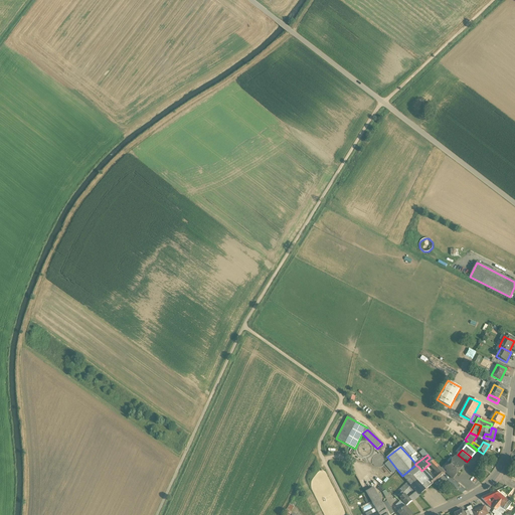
[(467,462),(458,455),(456,457),(464,464),(465,464),(467,462)]
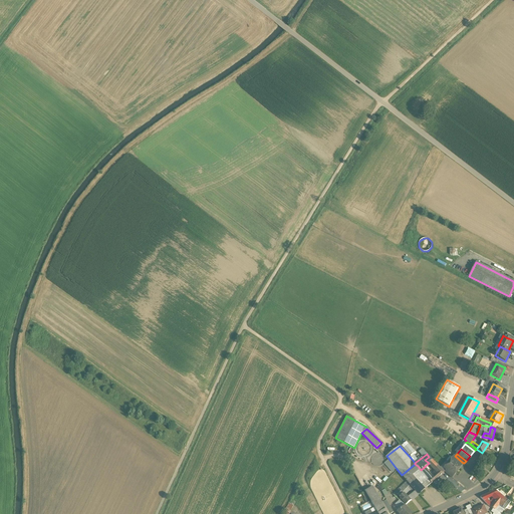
[(455,456),(454,456),(452,458),(461,465),(463,463),(455,456)]
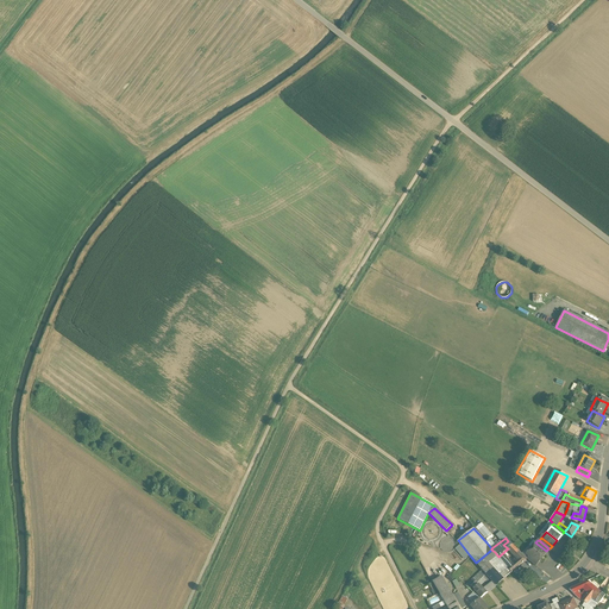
[(520,553),(508,541),(503,545),(508,548),(515,557),(520,553)]
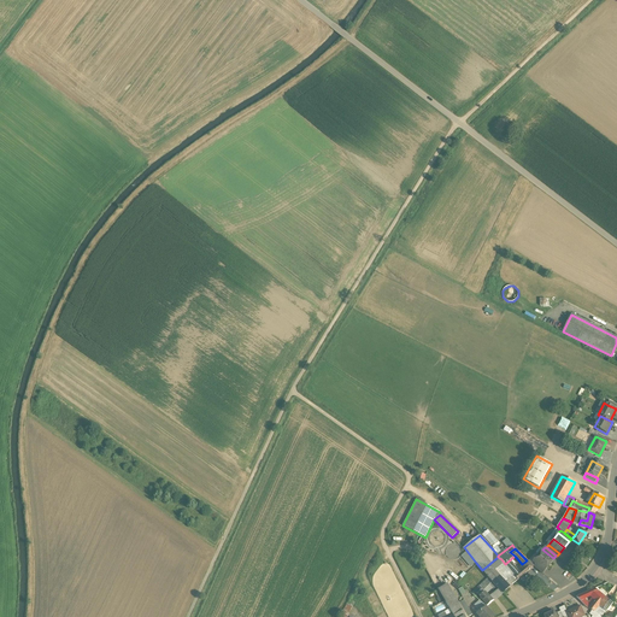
[(553,558),(542,550),(538,556),(550,564),(554,558),(553,558)]
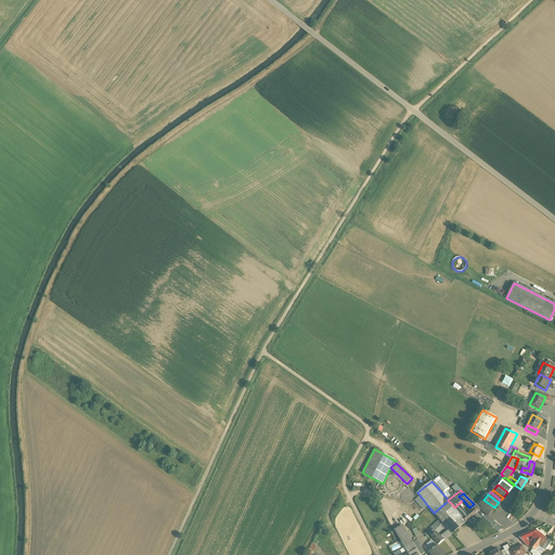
[(494,507),(483,500),(479,505),(482,507),(489,513),(490,513),(494,507)]
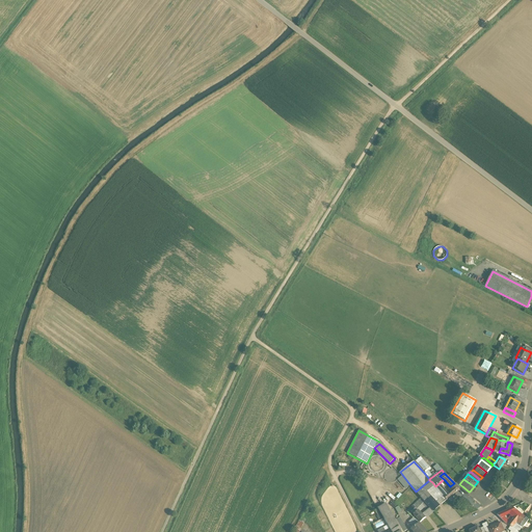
[(429,480),(416,491),(422,499),(423,498),(426,501),(430,497),(426,491),(434,485),(432,482),(429,480)]
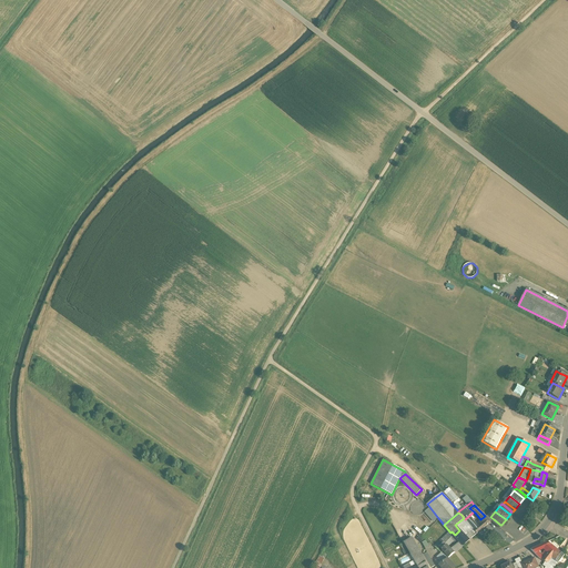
[(490,521),(485,516),(480,519),(483,521),(484,523),(482,524),(478,527),(480,530),(490,521)]
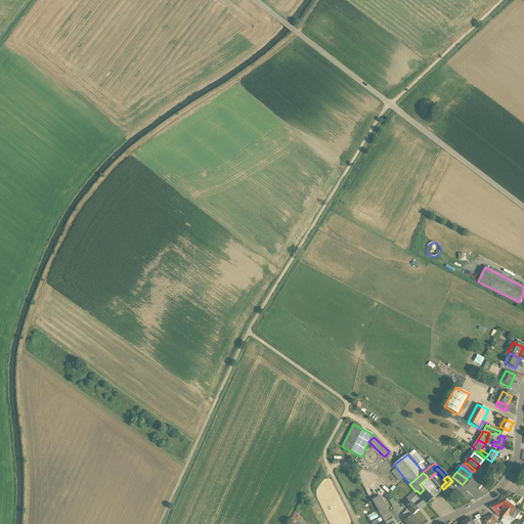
[(441,486),(436,480),(436,479),(435,479),(434,478),(431,481),(433,484),(436,488),(440,492),(440,493),(443,489),(441,486)]
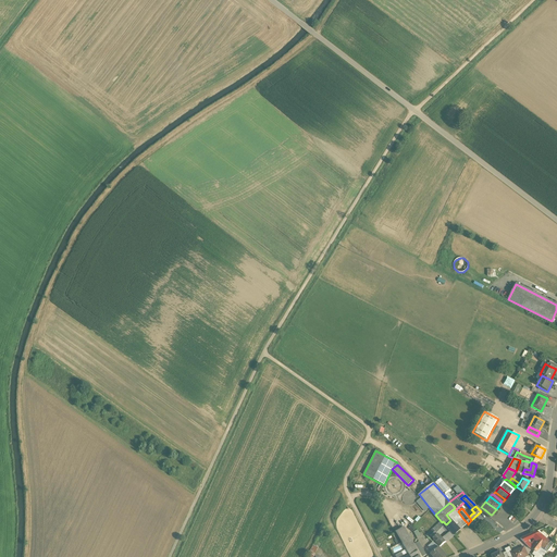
[(461,521),(459,522),(459,524),(457,527),(459,530),(468,523),(463,519),(461,521)]
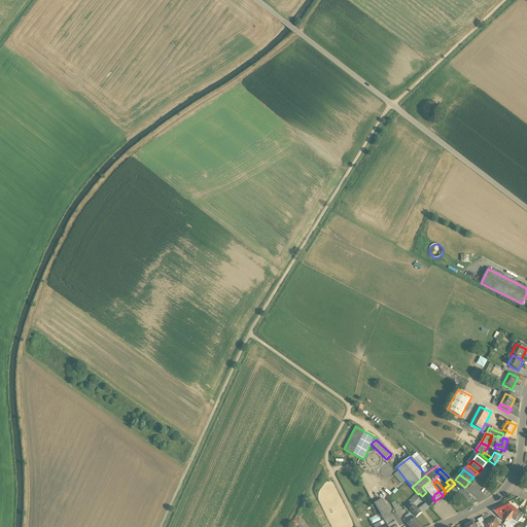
[(432,498),(426,492),(422,496),(421,497),(429,506),(434,501),(432,498)]
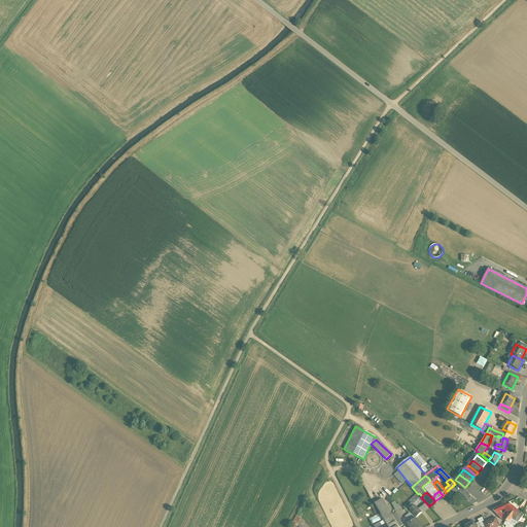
[(429,506),(421,497),(420,496),(417,498),(417,499),(423,506),(419,510),(421,513),(422,513),(430,506),(429,506)]
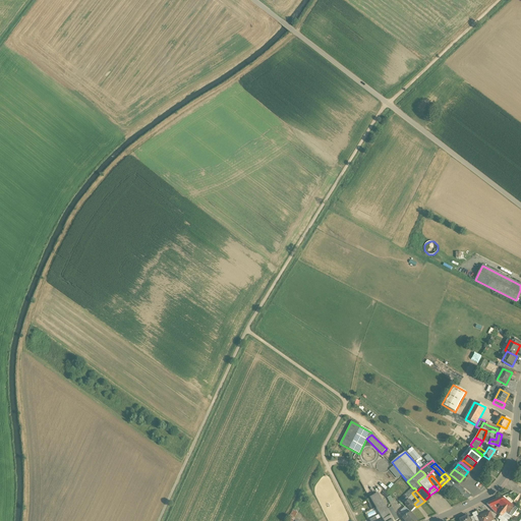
[(390,504),(387,498),(389,497),(387,491),(380,496),(386,506),(390,504)]
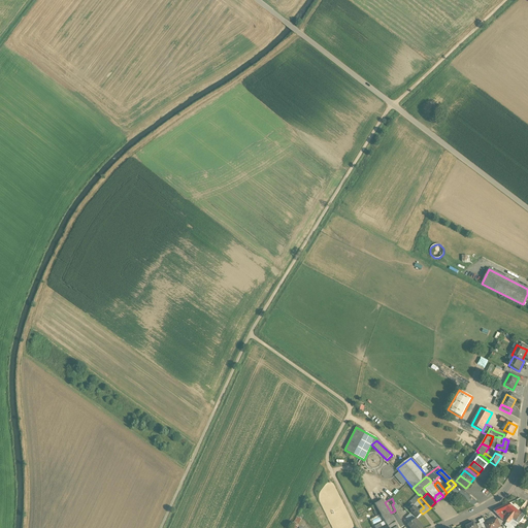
[(396,523),(383,500),(374,504),(377,509),(381,515),(387,526),(388,527),(393,527),(397,526),(396,523)]
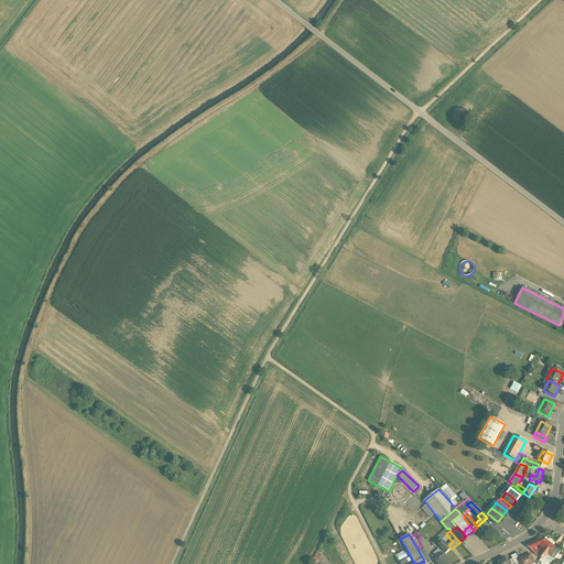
[(553,546),(548,541),(544,539),(537,542),(539,544),(544,549),(549,552),(553,546)]
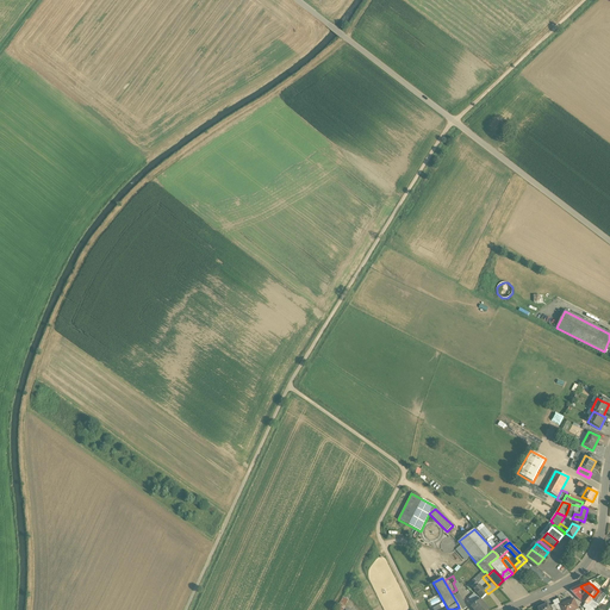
[(484,591),(478,586),(474,590),(475,591),(474,592),(481,599),(487,593),(485,590),(484,590),(484,591)]
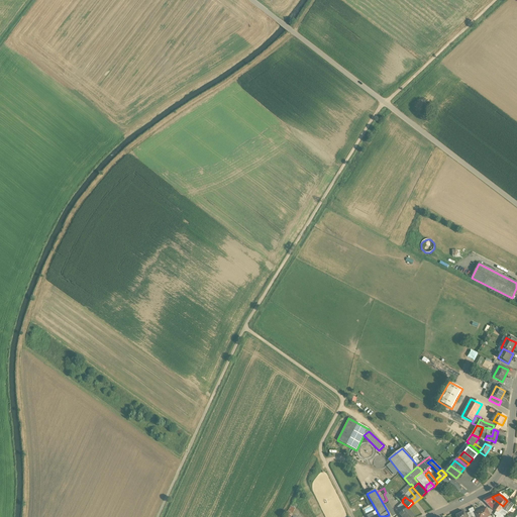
[(507,501),(503,506),(502,508),(505,510),(505,511),(507,513),(507,512),(508,513),(514,506),(510,503),(508,501),(507,501)]
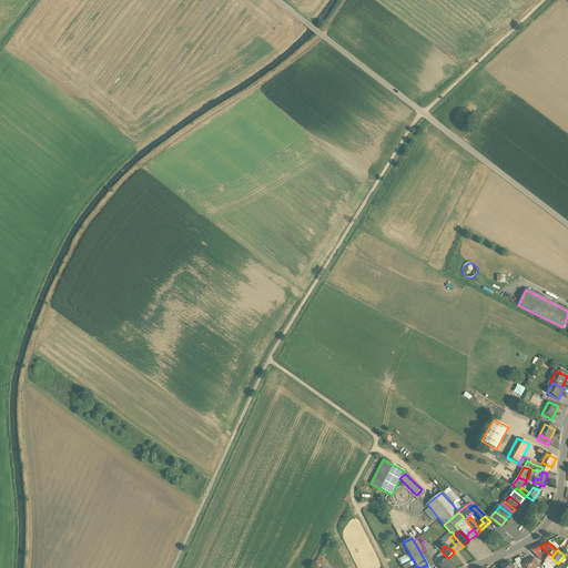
[(427,553),(423,555),(430,567),(435,566),(427,553)]
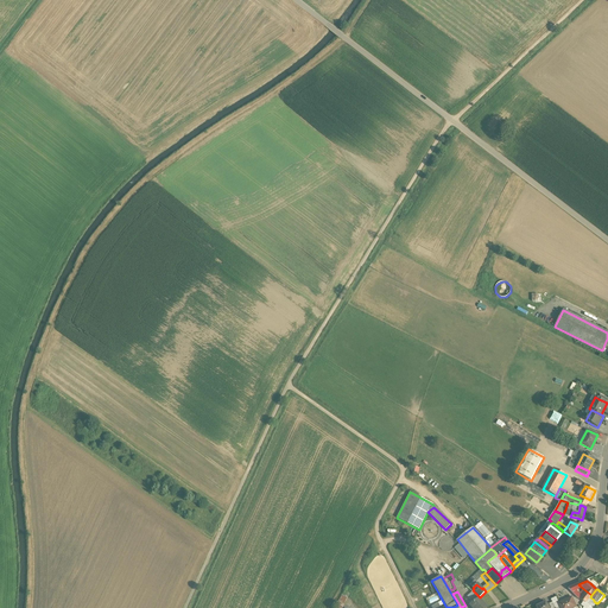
[(582,597),(580,600),(583,602),(586,603),(590,597),(591,595),(587,591),(582,597)]
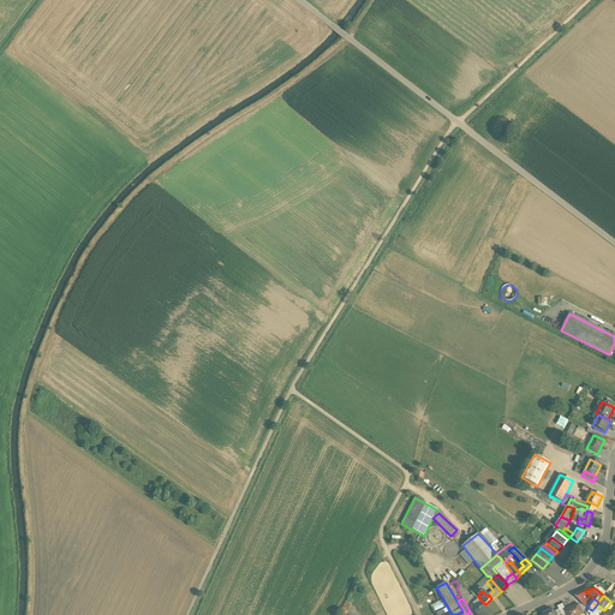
[(342,608),(339,614),(338,614),(345,614),(352,605),(346,602),(342,608)]
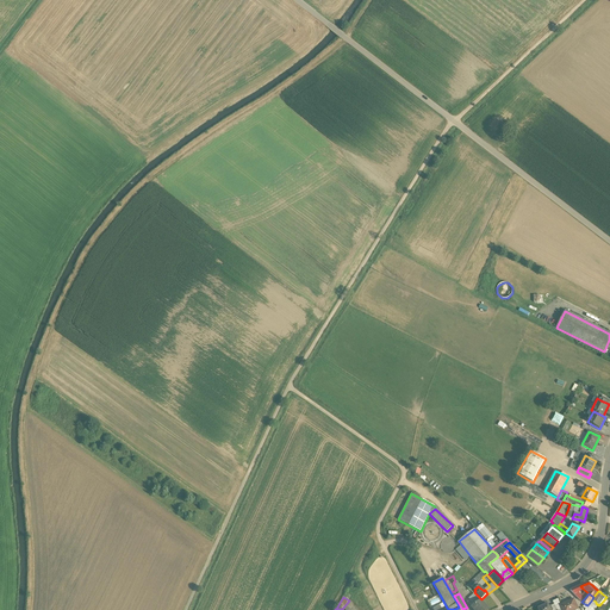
[(481,599),(477,603),(472,608),(473,609),(487,609),(490,609),(481,599)]
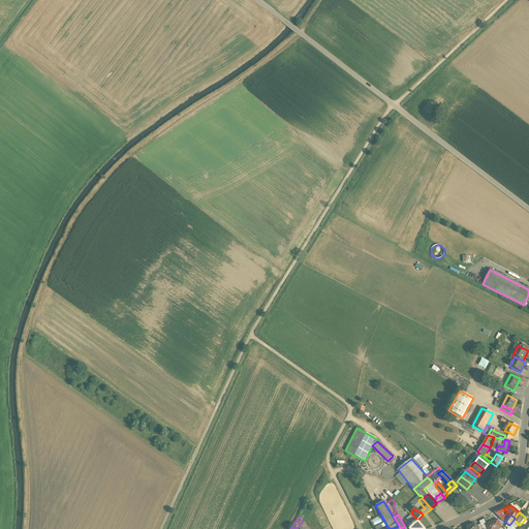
[(484,520),(479,522),(483,528),(487,528),(488,528),(487,525),(484,520)]
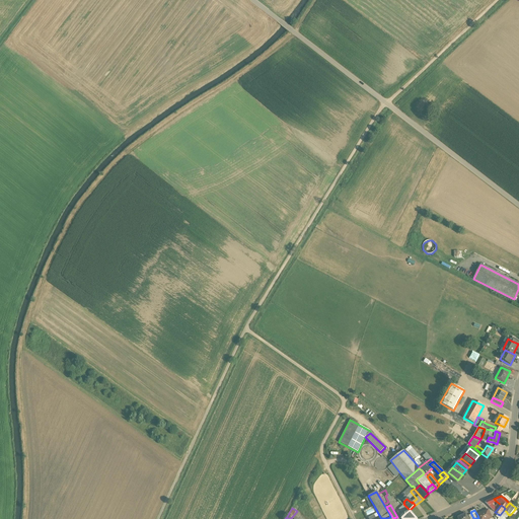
[(488,510),(477,515),(478,518),(489,518),(492,518),(488,510)]
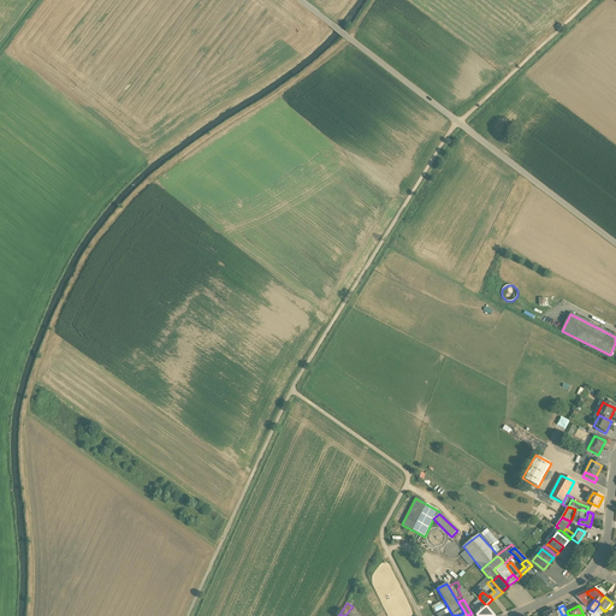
[(602,608),(598,605),(593,611),(597,614),(600,615),(604,611),(602,609),(602,608)]
